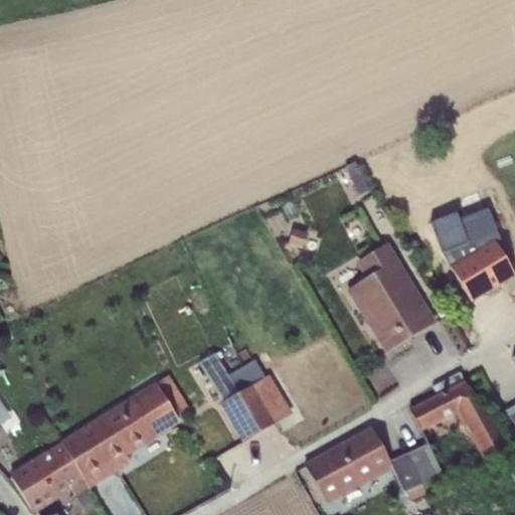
[(355,165),(344,169),(358,196),(369,191),(355,165)]
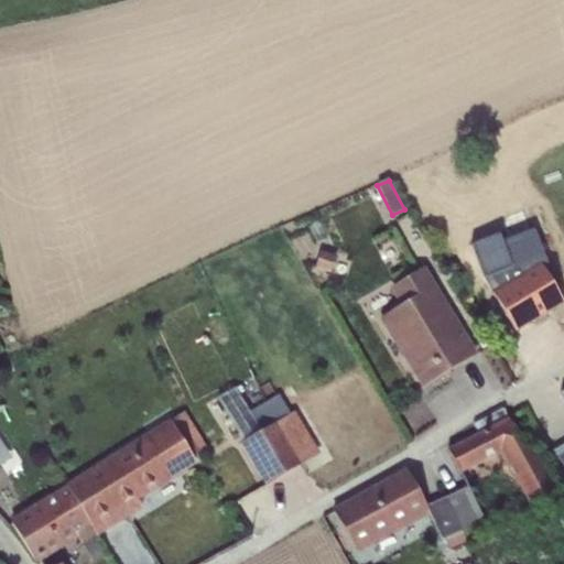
[(506,196),(481,210),(495,230),(505,225),(532,268),(491,292),(514,332),(562,302),(555,292),(561,289),(550,270),(563,263),(563,251),(552,231),(539,239),(521,207),(519,208),(517,203),(511,206),(506,196)]
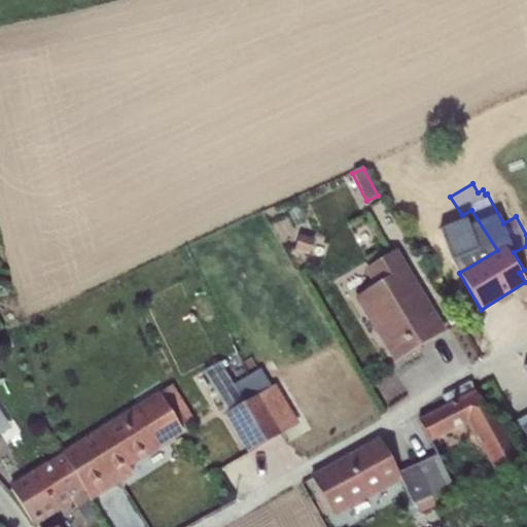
[(300,232),(293,251),(309,255),(315,237),(300,232)]
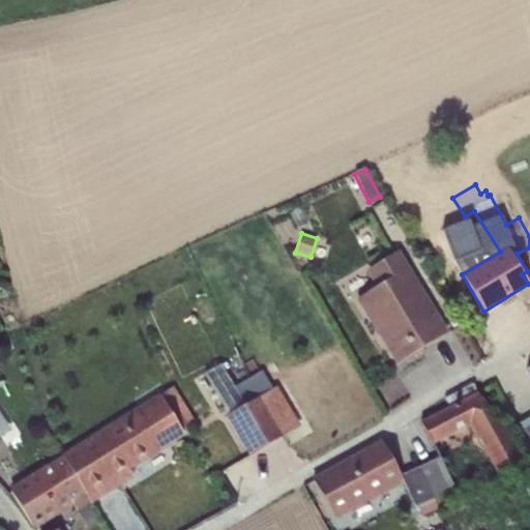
[(376,288),(358,298),(398,363),(445,334),(396,253),(365,272),(376,288)]
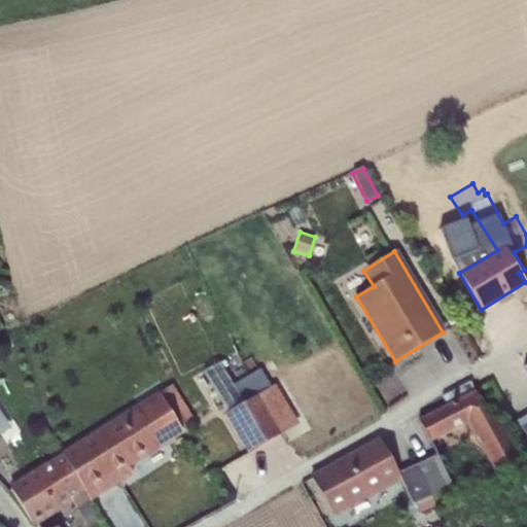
[(218,363),(203,373),(226,412),(243,402),(218,363)]
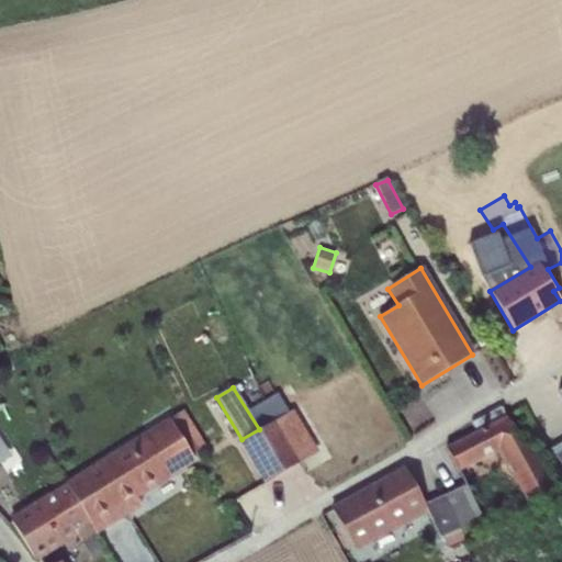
[(249,409),(261,430),(274,422),(290,413),(278,393),(249,409)]
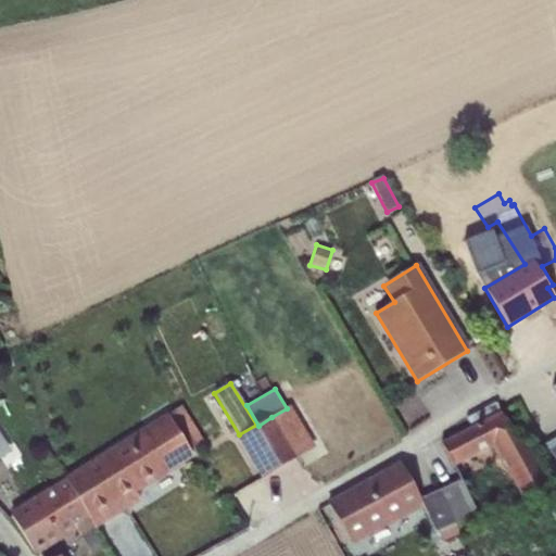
[(470,428),(441,444),(454,467),(493,446),(520,496),(545,482),(517,430),(512,433),(495,403),(466,418),(470,428)]
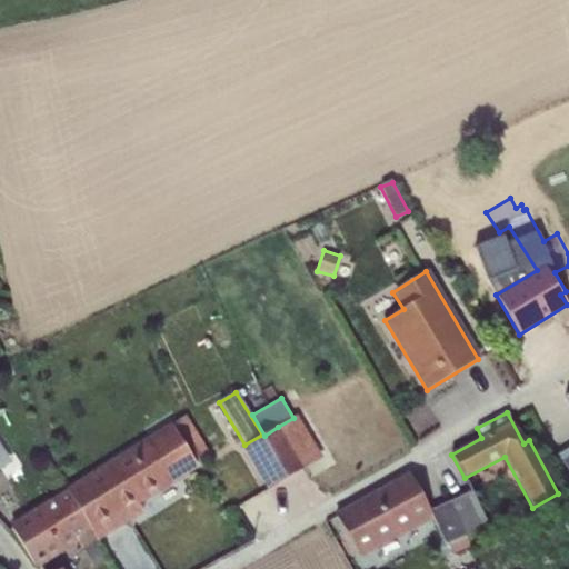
[(186,415),(171,425),(195,462),(209,452),(186,415)]
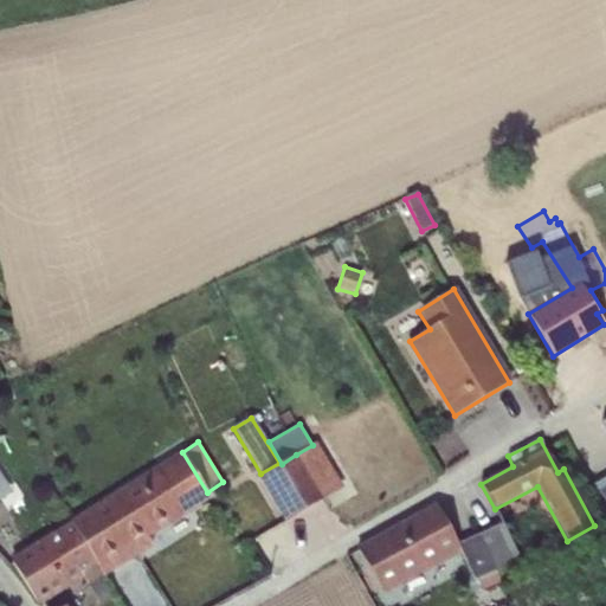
[(313,445),(296,455),(322,500),(339,490),(313,445)]
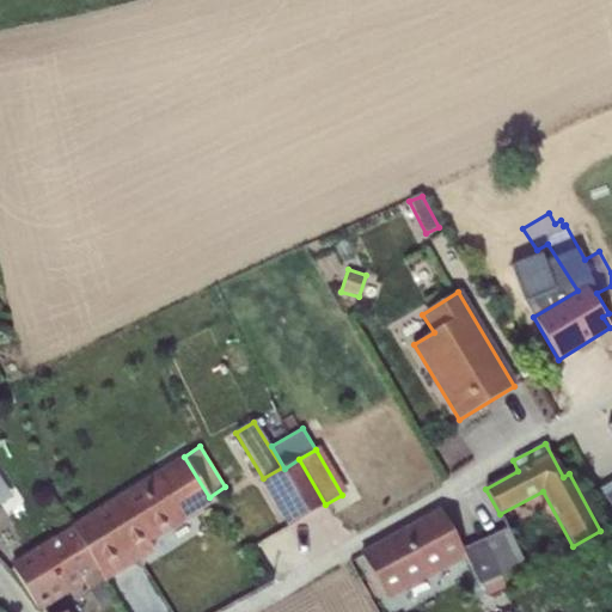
[(183,456),(72,531),(103,581),(130,563),(124,555),(210,500),(209,497),(184,457),(183,456)]
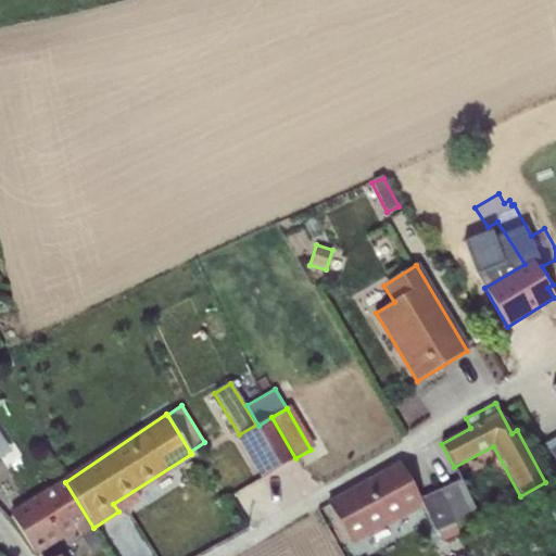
[(295,458),(272,417),(258,426),(239,437),(263,478),(295,458)]
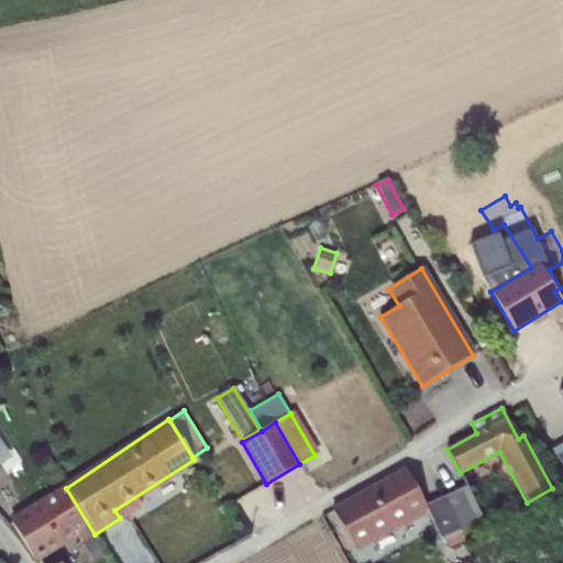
[(0,438),(0,464),(12,456),(0,438)]
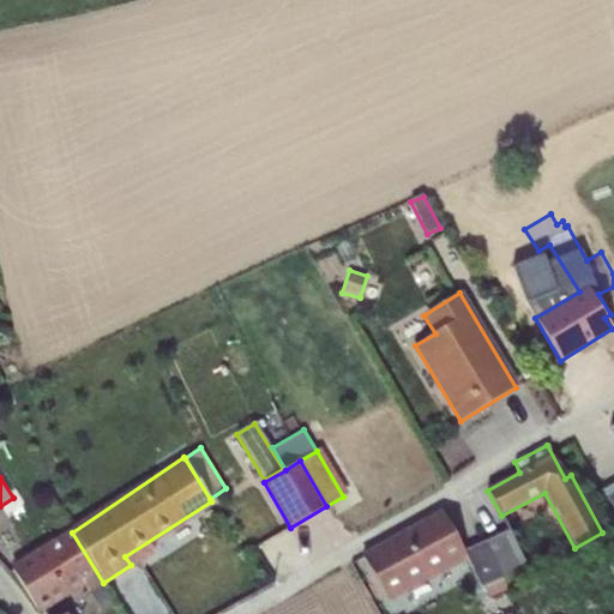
[(613,482),(600,492),(613,511),(613,482)]
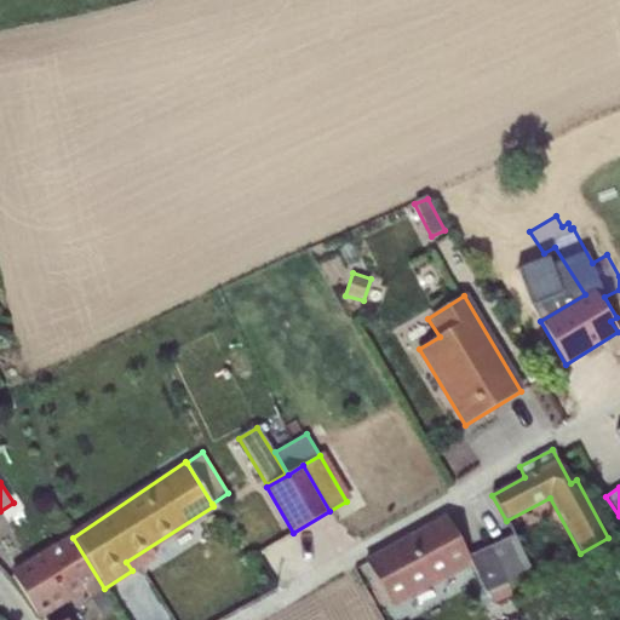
[(512,595),(489,547),(469,557),(447,517),(366,562),(391,609),(471,564),(484,595),(489,593),(494,604),(512,596),(512,595)]
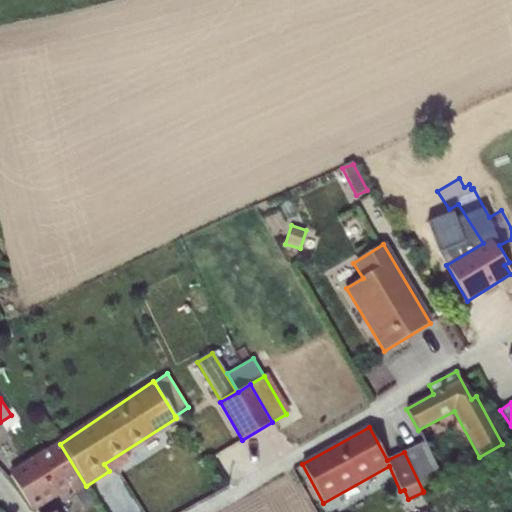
[(425,442),(404,452),(423,491),(442,482),(425,442)]
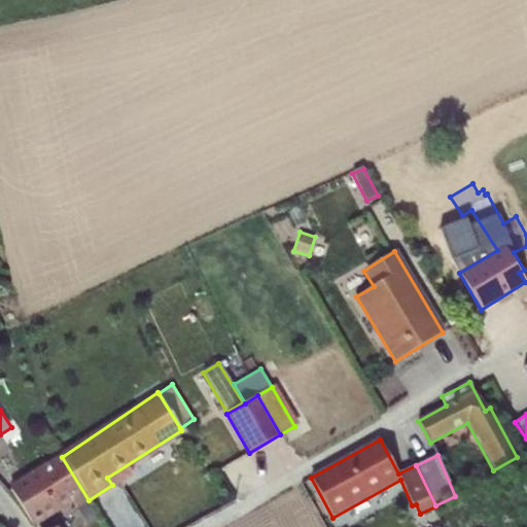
[(89,500),(62,457),(10,489),(32,524),(70,499),(76,507),(89,500)]
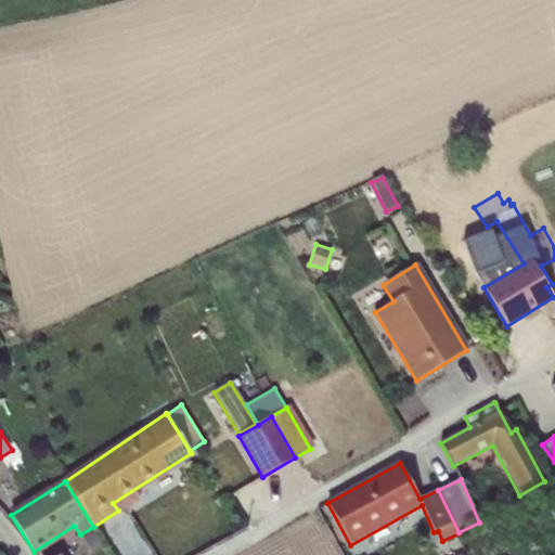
[(93,527),(80,534),(92,554),(105,546),(93,527)]
